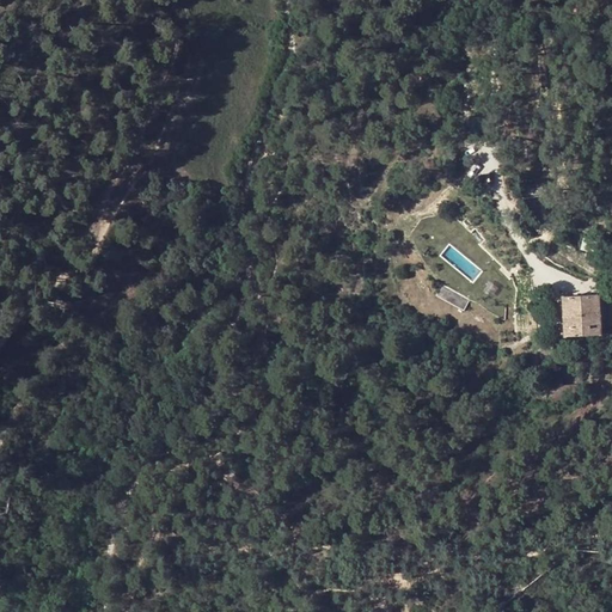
[(580,248),(593,252),(597,240),(583,236),(580,248)]
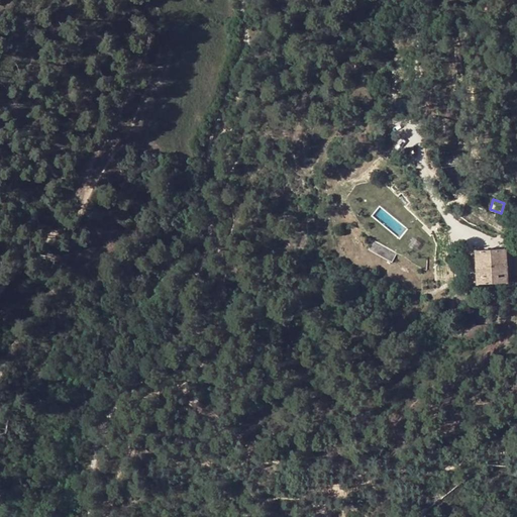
[(477,283),(507,281),(505,246),(475,248),(475,263),(470,263),(470,269),(475,269),(477,283)]
